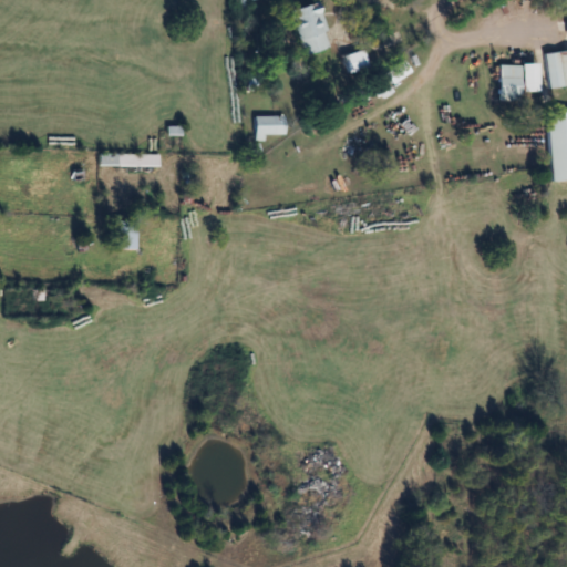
[(332,47),(318,2),(290,11),(303,55),(332,47)]
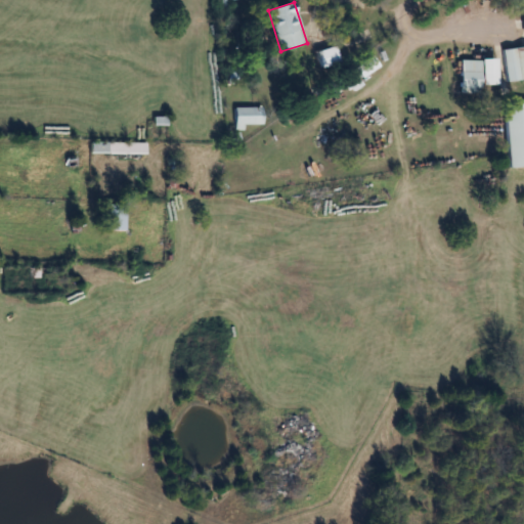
[(523,79),(523,46),(503,50),(508,82),(523,79)]
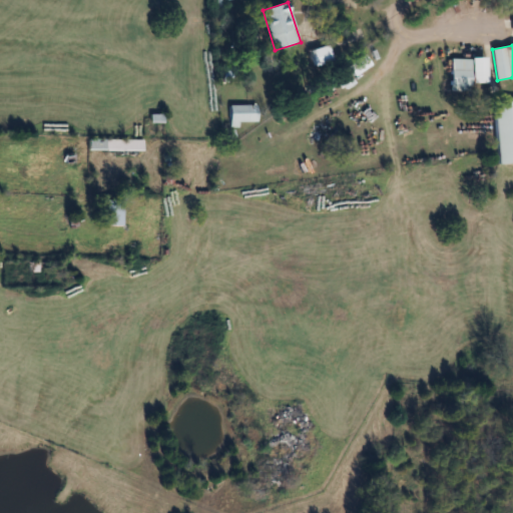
[(333,61),(329,46),(311,50),(315,66),(333,61)]
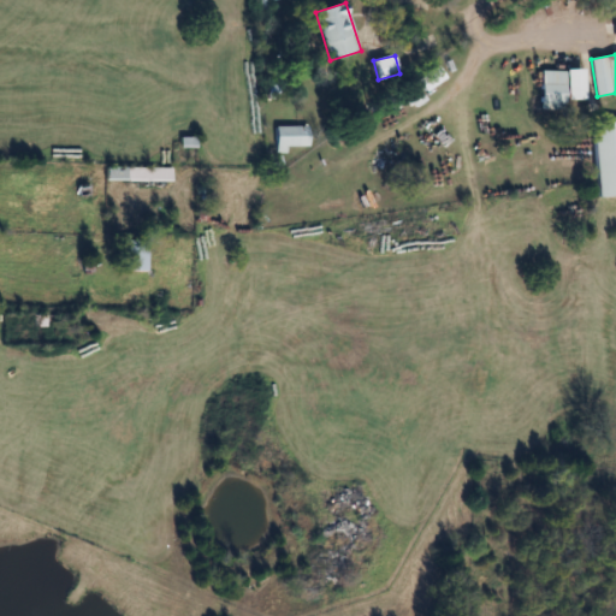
[(445,77),(437,65),(416,80),(426,92),(445,77)]
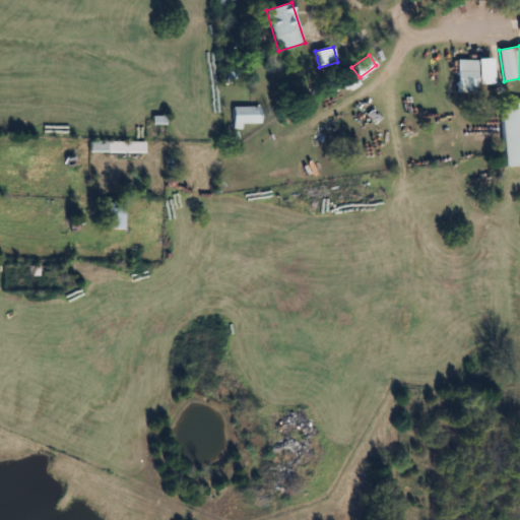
[(494,83),(494,59),(457,59),(457,92),(477,92),(477,83),(494,83)]
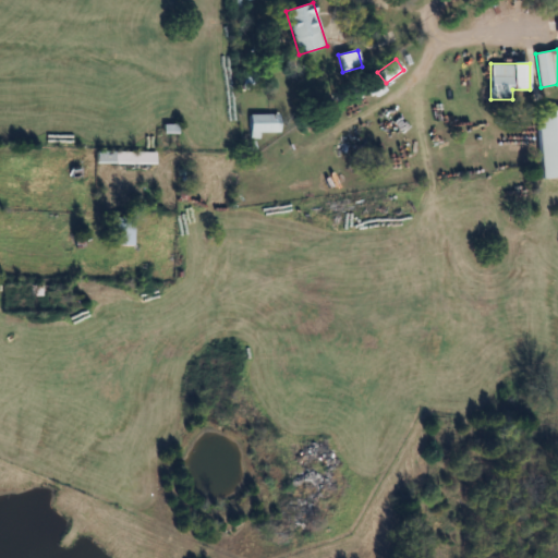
[(387,91),(377,79),(365,87),(375,99),(387,91)]
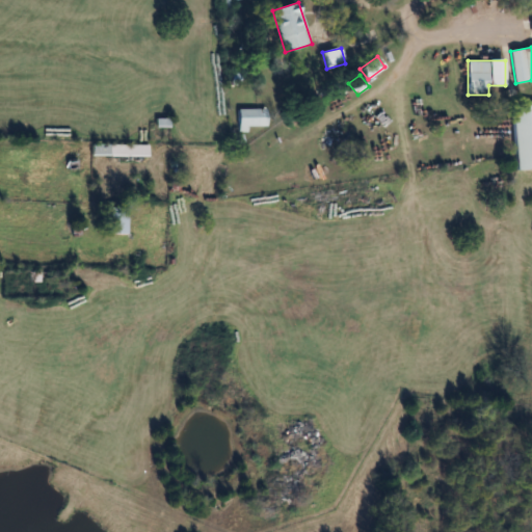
[(531,169),(531,104),(512,106),(516,170),(531,169)]
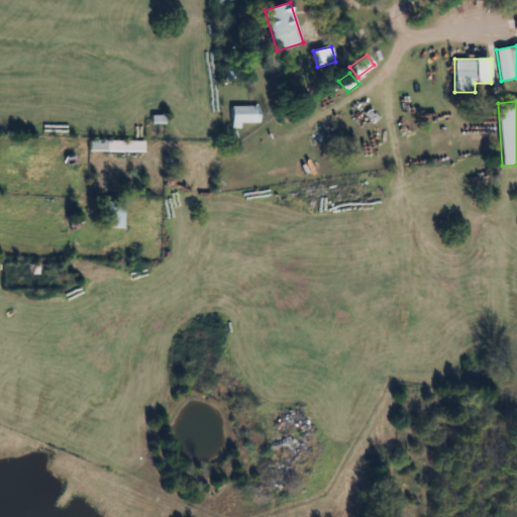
[(241,122),(261,122),(261,106),(231,106),(231,128),(241,128),(241,122)]
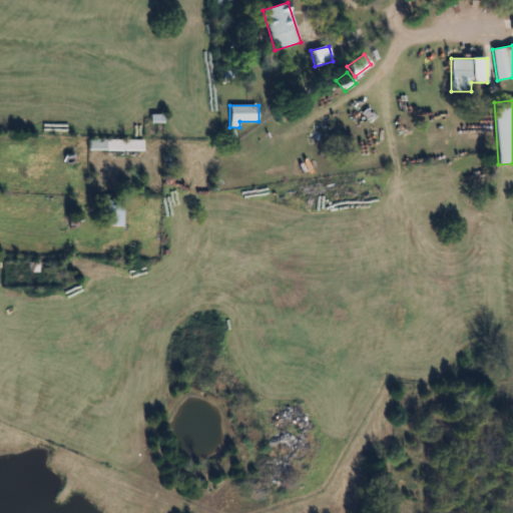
[(143,150),(143,140),(88,140),(88,150),(143,150)]
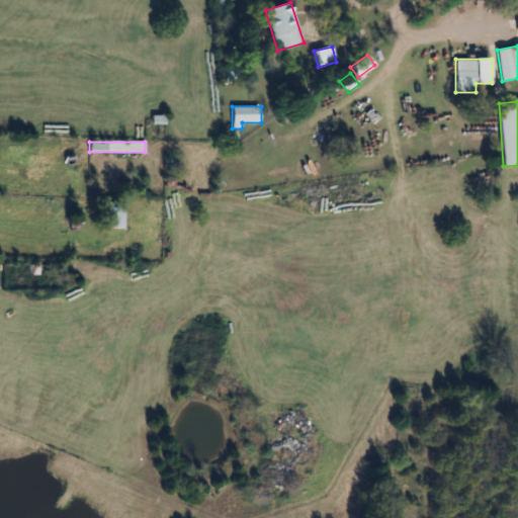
[(123,202),(105,202),(105,228),(123,228),(123,202)]
